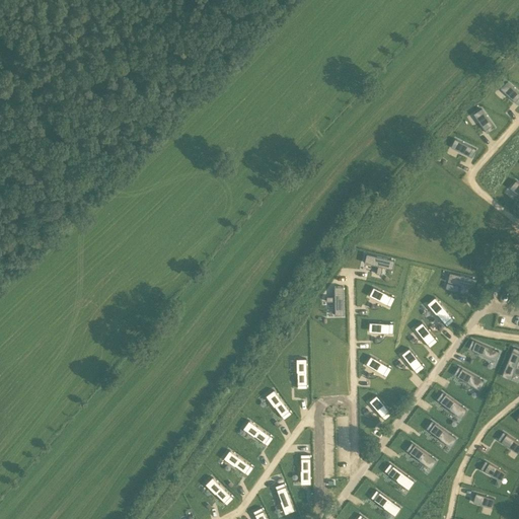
[(518,91),(510,84),(504,90),(515,101),(518,104),(518,102),(518,91)]
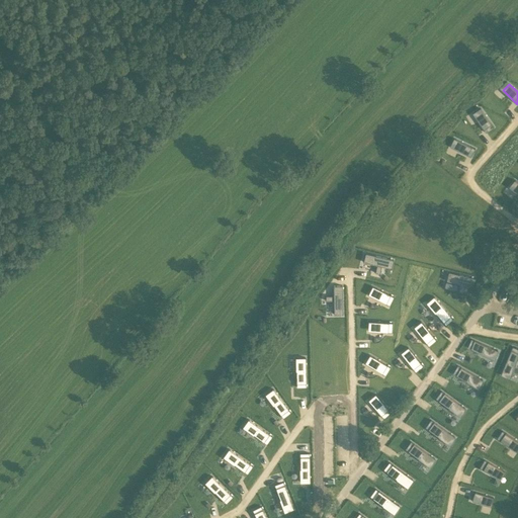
[(483,111),(476,116),(485,130),(492,123),(483,111)]
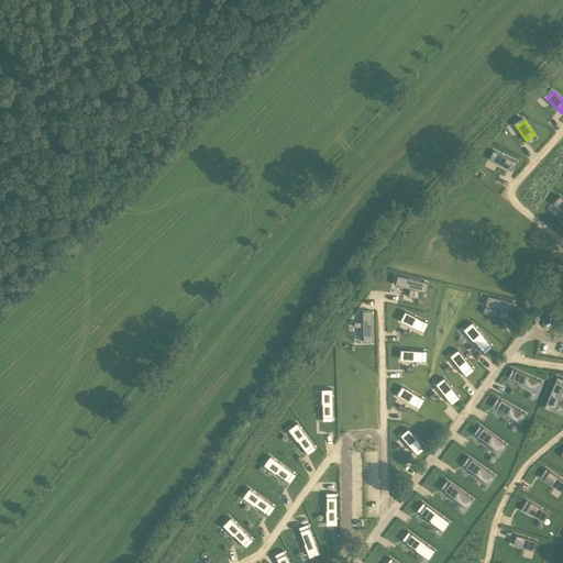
[(498,152),(494,161),(508,168),(512,170),(517,162),(512,159),(498,152)]
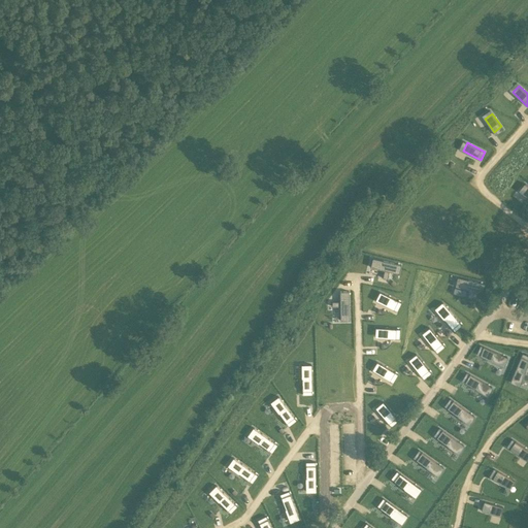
[(378,256),(375,267),(407,274),(410,263),(378,256)]
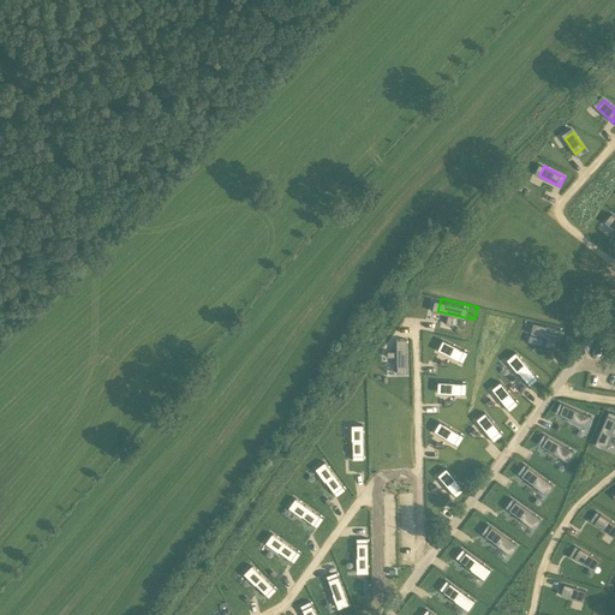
[(533,323),(531,334),(547,338),(544,347),(549,348),(551,339),(561,341),(565,332),(533,323)]
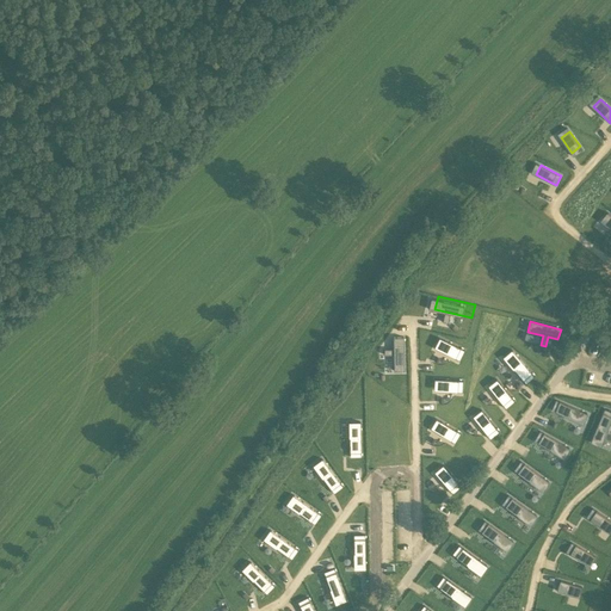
[(444,339),(439,350),(455,357),(460,347),(444,339)]
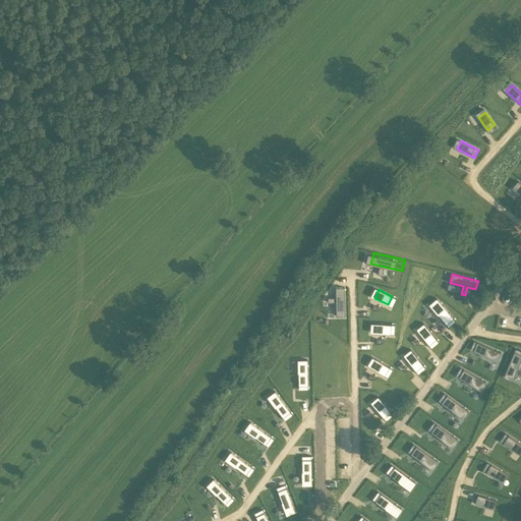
[(346,293),(335,294),(336,320),(347,320),(346,293)]
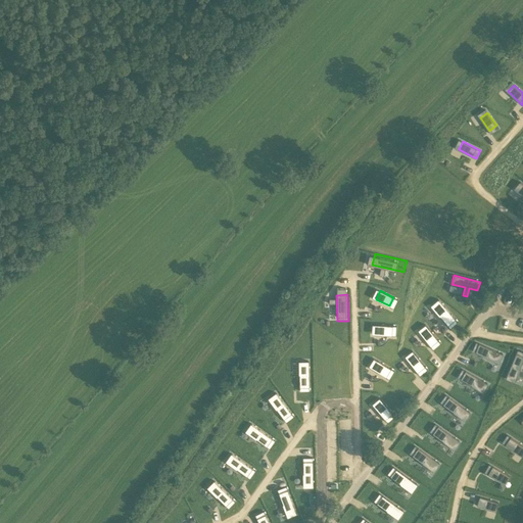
[(444,305),(438,312),(448,324),(455,317),(444,305)]
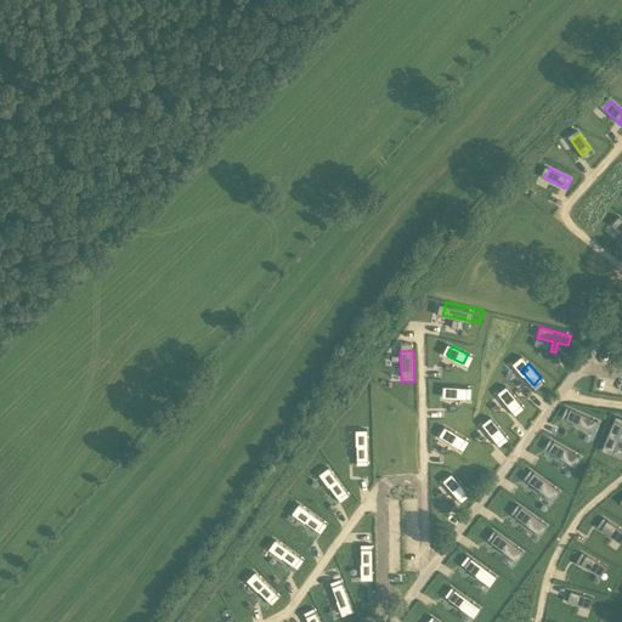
[(447,385),(447,397),(465,399),(465,386),(447,385)]
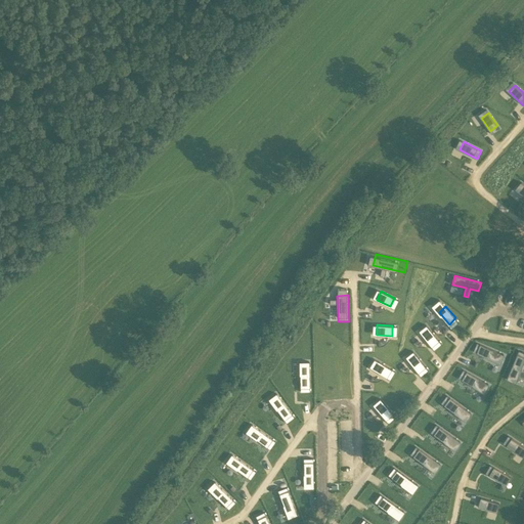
[(428,329),(421,335),(431,346),(438,340),(428,329)]
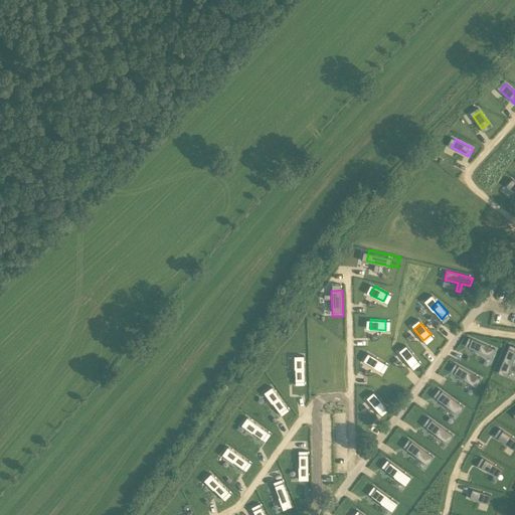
[(434,338),(431,334),(423,340),(425,343),(434,338)]
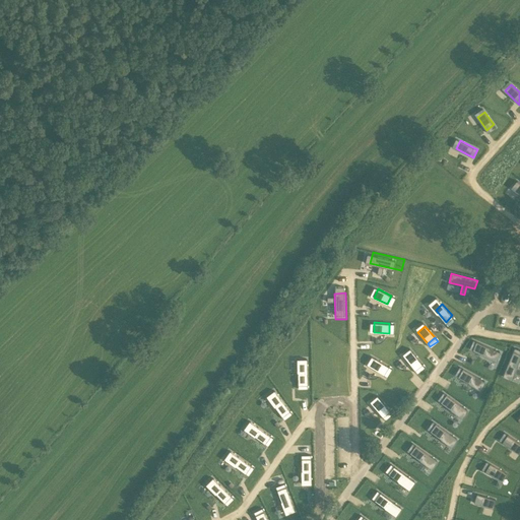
[(472,340),(469,348),(472,350),(483,354),(483,355),(496,361),(500,351),(475,341),(472,340)]
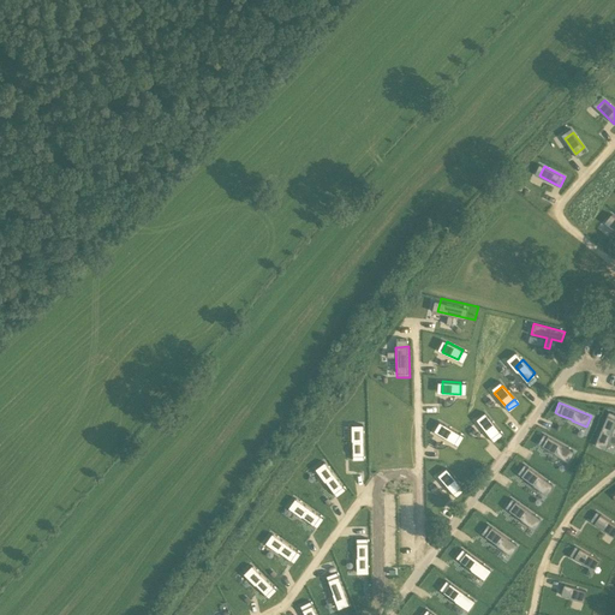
[(607,415),(595,443),(607,448),(611,434),(614,424),(614,413),(609,411),(607,415)]
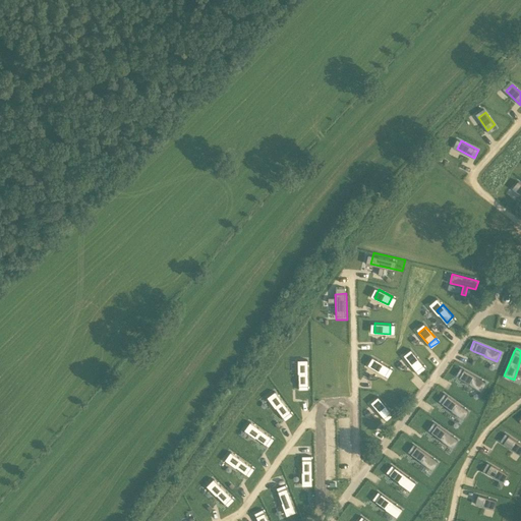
[(413,352),(405,358),(415,370),(422,364),(413,352)]
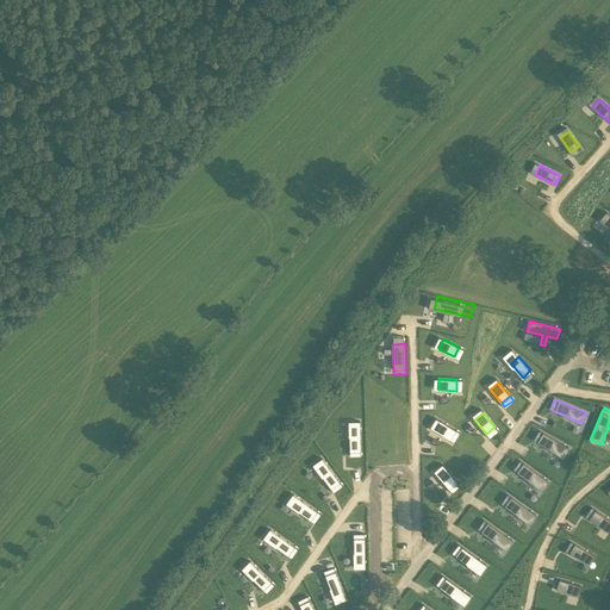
[(348,421),(348,437),(349,437),(349,452),(349,455),(360,455),(360,450),(360,421),(348,421)]
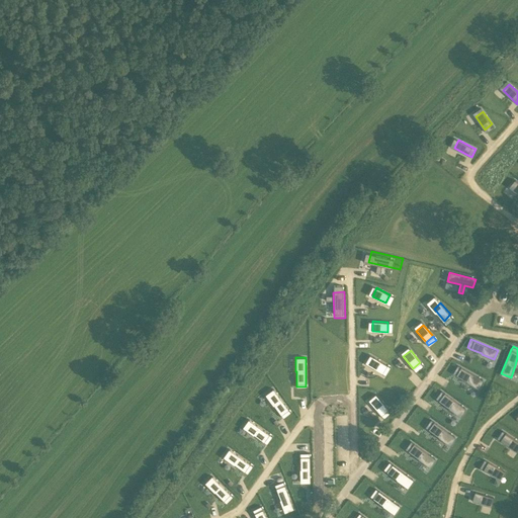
[(373,357),(368,365),(381,373),(386,365),(373,357)]
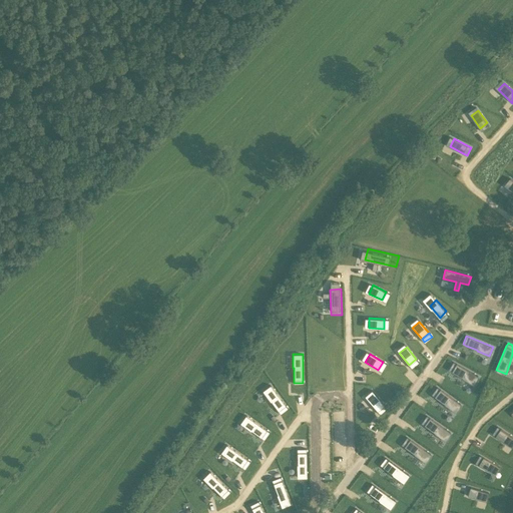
[(416,359),(409,365),(411,368),(418,362),(416,359)]
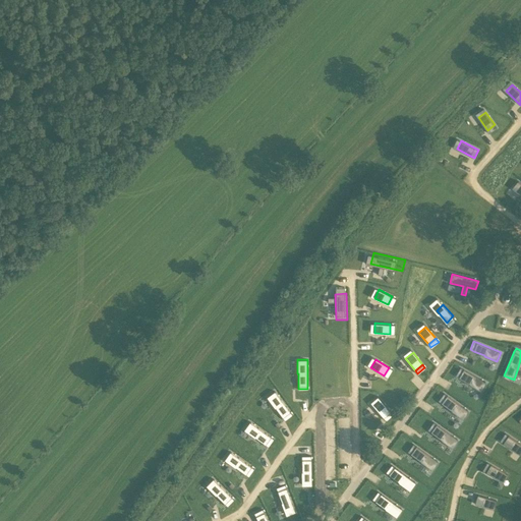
[(389,367),(384,375),(387,378),(392,369),(389,367)]
